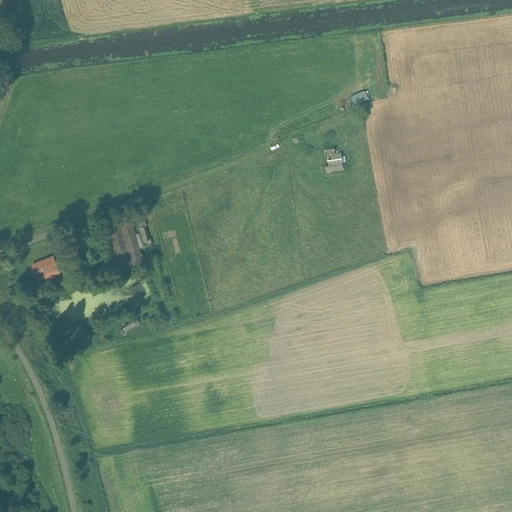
[(332,149),(325,150),(326,155),(327,155),(329,166),(325,166),(326,173),(330,172),(330,171),(343,169),(342,164),(341,153),(334,154),(332,154),(332,149)]
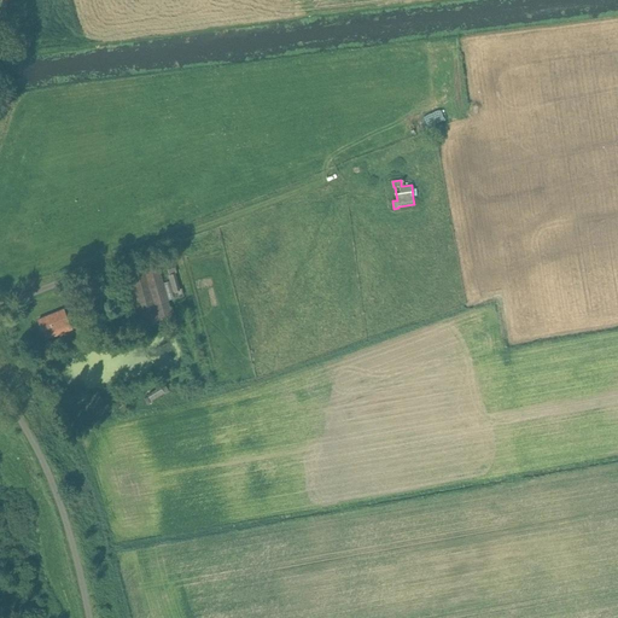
[(172,255),(158,258),(161,267),(162,267),(173,263),(174,262),(172,255)]
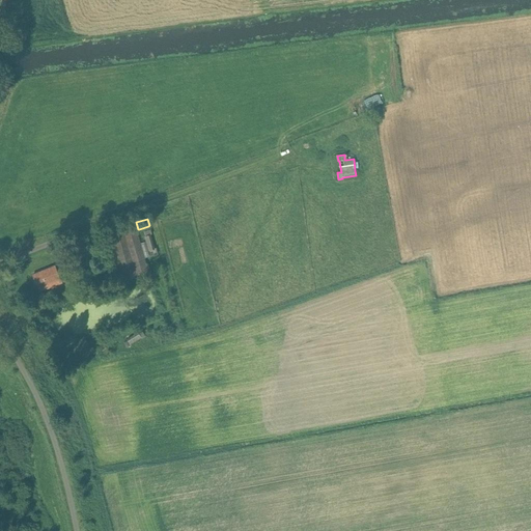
[(148,272),(135,224),(105,232),(118,280),(148,272)]
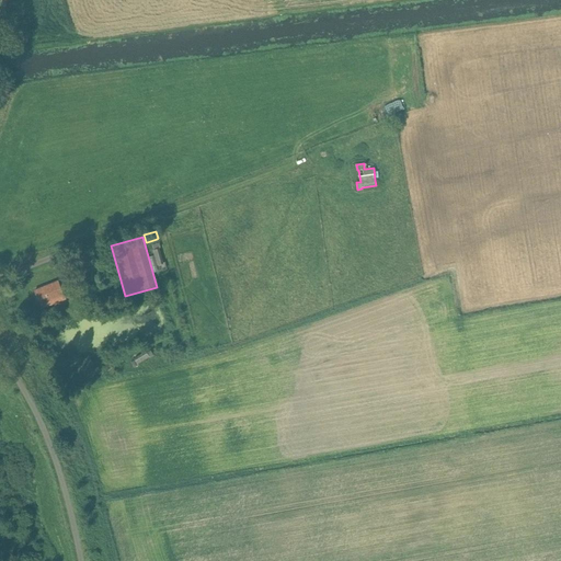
[(161,248),(160,243),(153,244),(155,249),(153,250),(158,265),(159,265),(159,266),(165,264),(165,262),(163,262),(160,248),(161,248)]
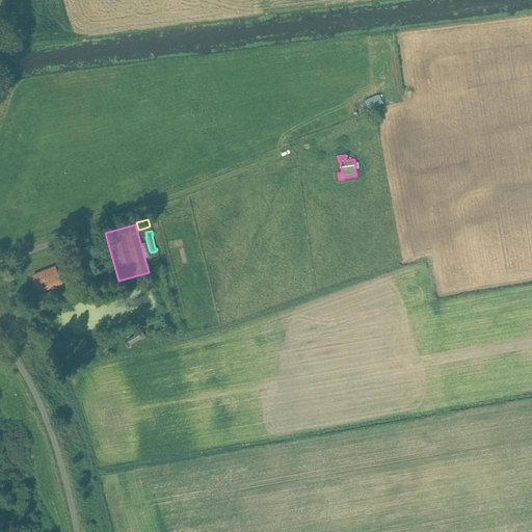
[(61,282),(55,267),(33,275),(40,291),(61,282)]
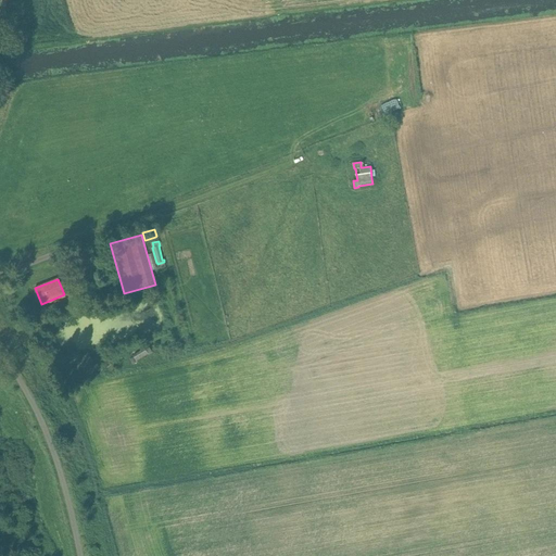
[(134,356),(130,358),(134,364),(137,362),(137,361),(148,353),(149,354),(152,352),(149,346),(146,349),(144,348),(133,355),(134,356)]
